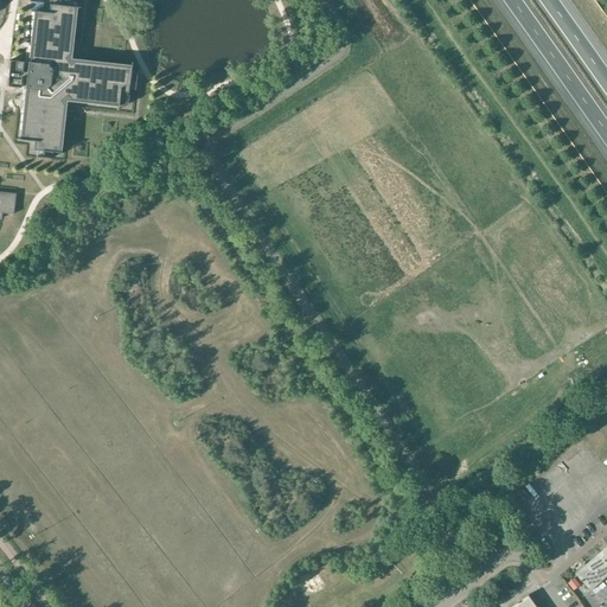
[(26,72),(18,141),(33,142),(33,151),(61,154),(66,102),(126,109),(131,66),(71,59),(76,8),(49,5),(49,13),(33,12),(26,72)]
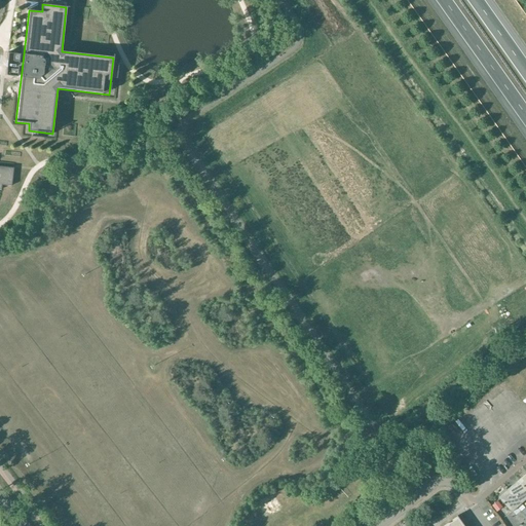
[(0,189),(1,190),(2,185),(11,186),(13,168),(0,166),(0,189)]
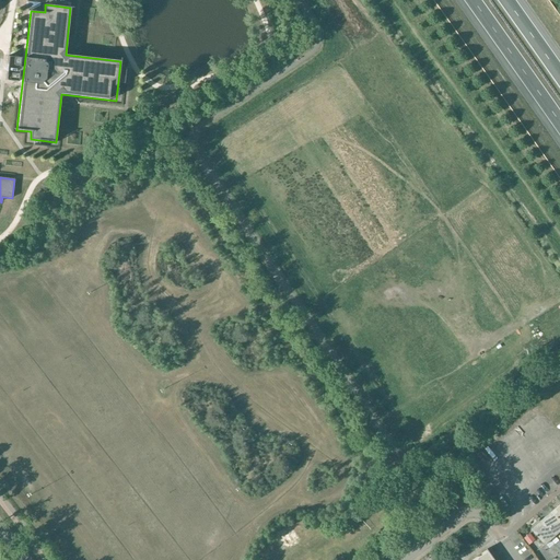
[(541,520),(556,536),(559,532),(559,520),(552,511),(541,520)]
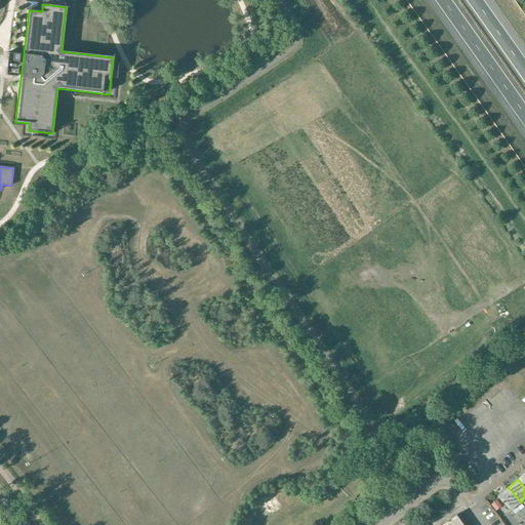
[(519,509),(523,505),(521,502),(508,487),(497,496),(511,512),(517,507),(519,509)]
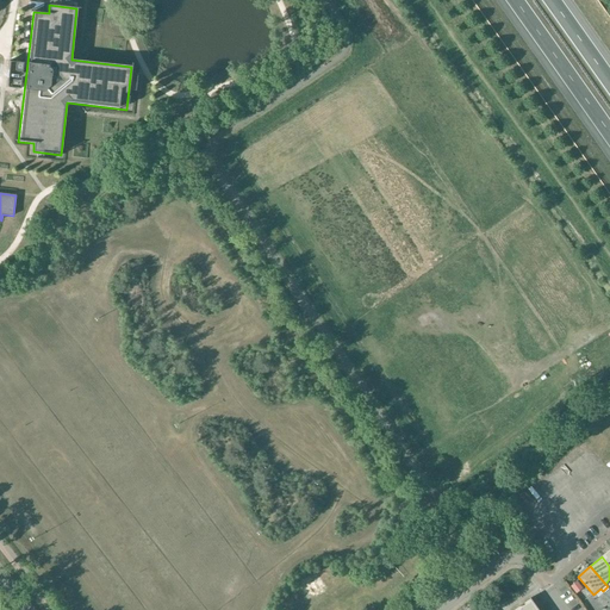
[(578,582),(572,586),(577,593),(583,589),(578,582)]
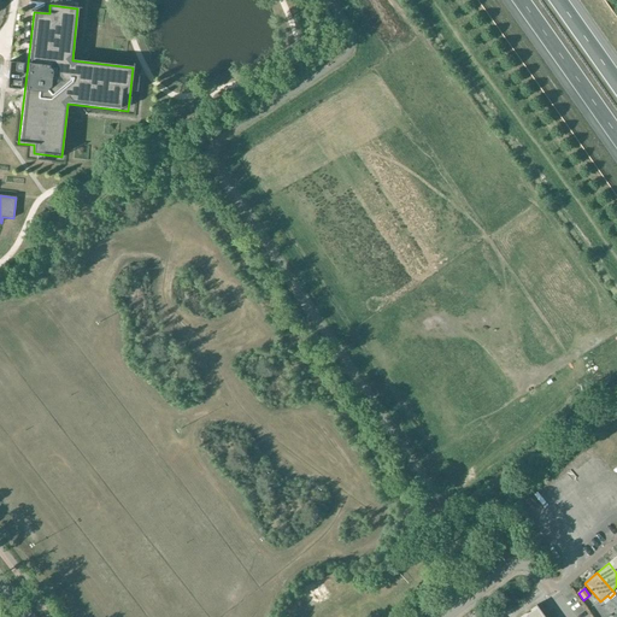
[(519,616),(545,616),(536,605),(519,616)]
